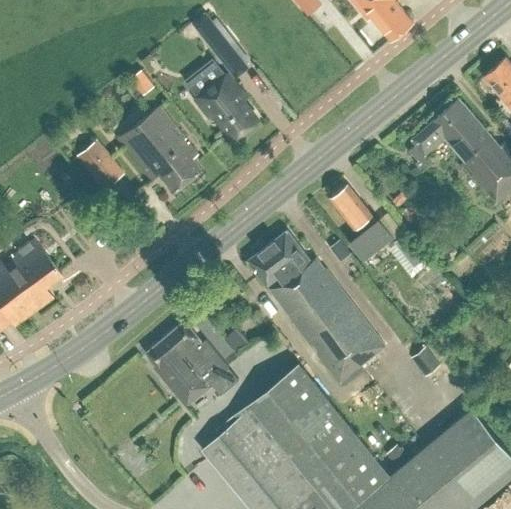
[(350,0),(367,21),(371,17),(390,41),(412,22),(393,0),(350,0)]
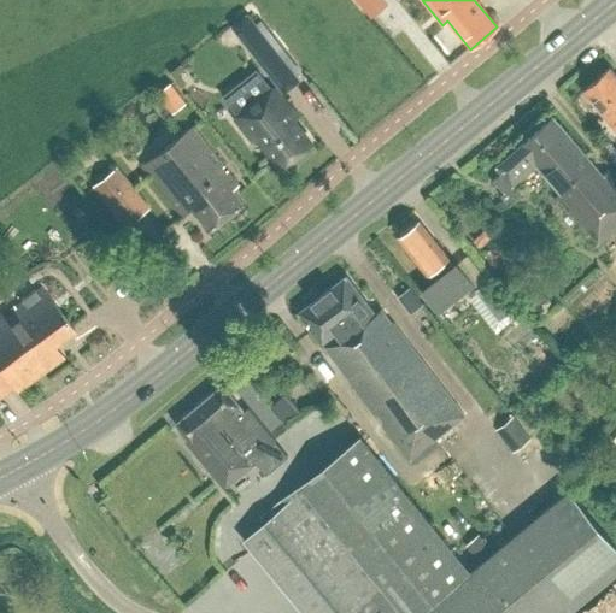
[(247,18),(232,30),(283,94),(298,82),(247,18)]
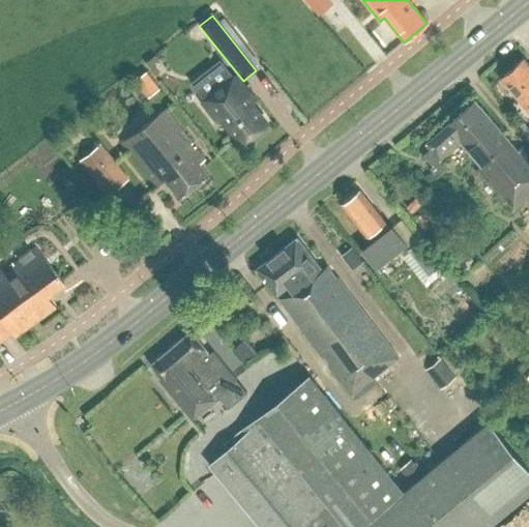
[(519,103),(516,106),(526,117),(528,119),(528,65),(523,59),(499,80),(519,103)]
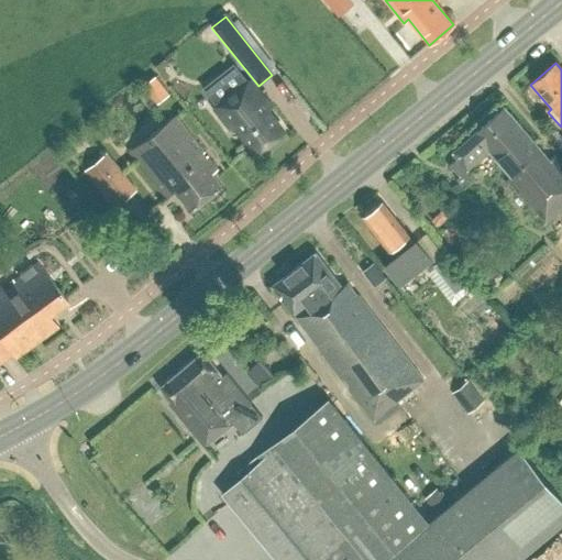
[(142,87),(156,105),(168,95),(154,77),(142,87)]
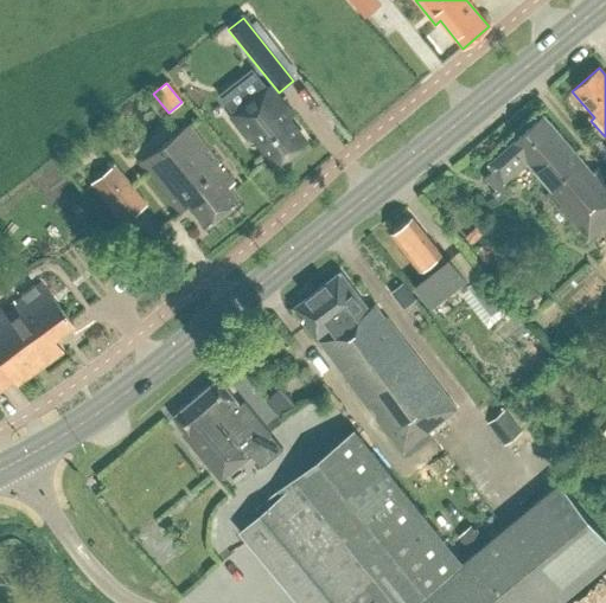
[(308,145),(289,121),(293,119),(270,90),(233,120),(250,141),(254,139),(278,168),(308,145)]
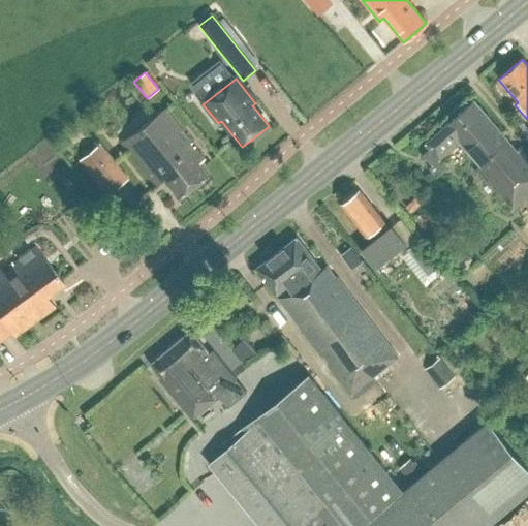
[(511,211),(527,196),(527,154),(522,148),(517,151),(474,102),(446,126),(458,141),(479,165),(475,169),(511,211)]
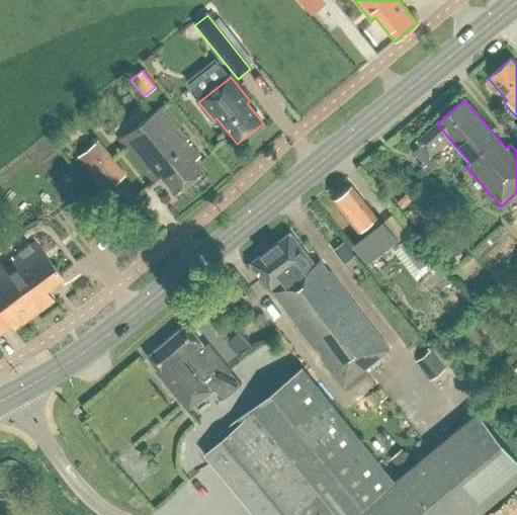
[(201,158),(166,113),(156,121),(152,115),(119,141),(155,186),(163,180),(176,196),(203,175),(195,164),(201,158)]
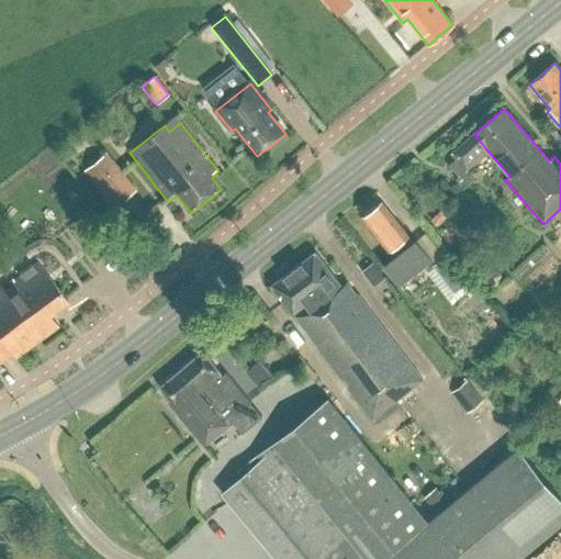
[(456,176),(486,149),(474,134),(451,154),(456,160),(448,167),(456,176)]
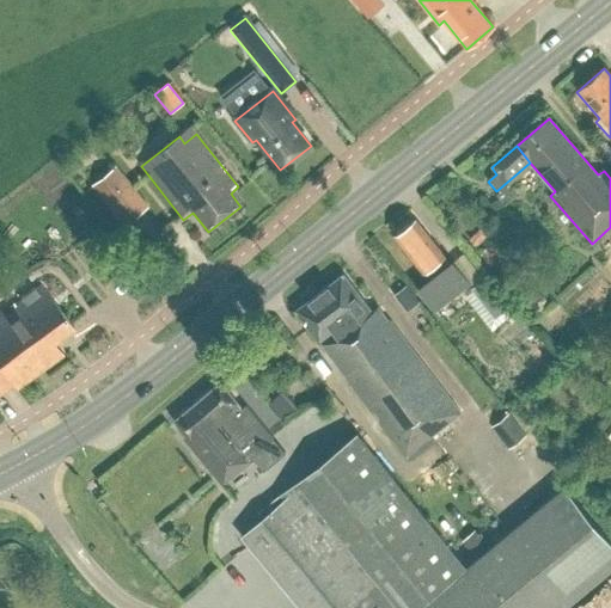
[(87,190),(120,229),(123,226),(146,208),(114,169),(91,186),(87,190)]
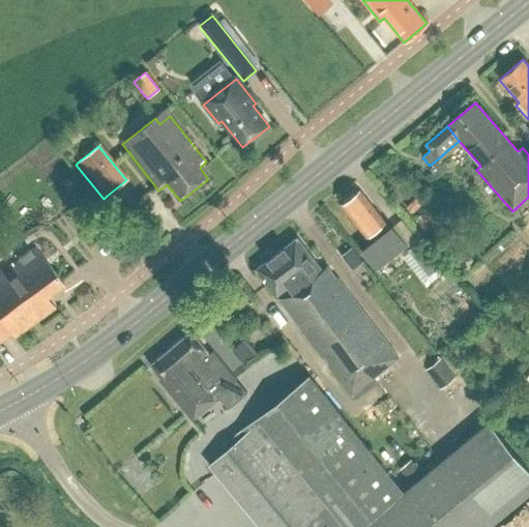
[(341,205),(364,236),(383,222),(359,191),(341,205)]
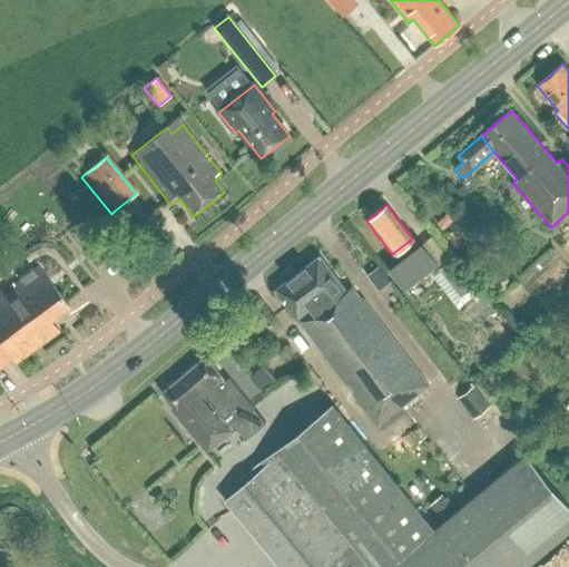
[(0,272),(9,266),(1,256),(0,257),(0,272)]
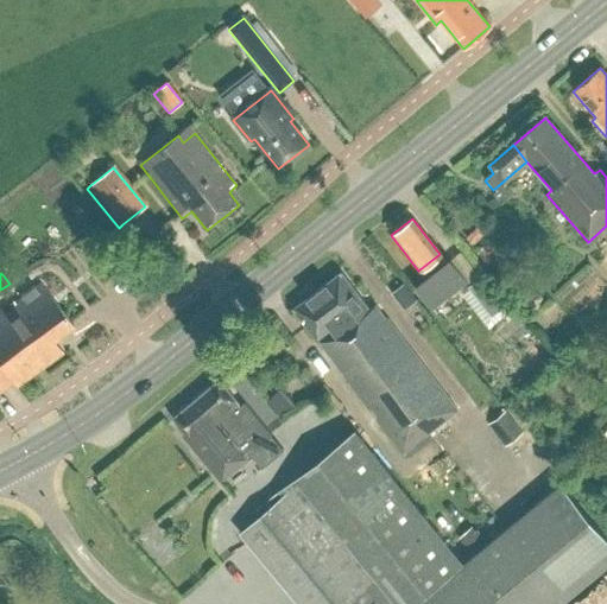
[(341,275),(320,292),(430,434),(460,411),(379,306),(370,312),(341,275)]
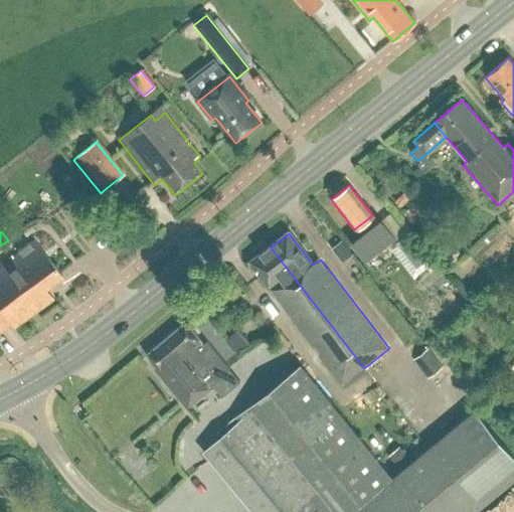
[(395,243),(415,269),(426,260),(406,234),(395,243)]
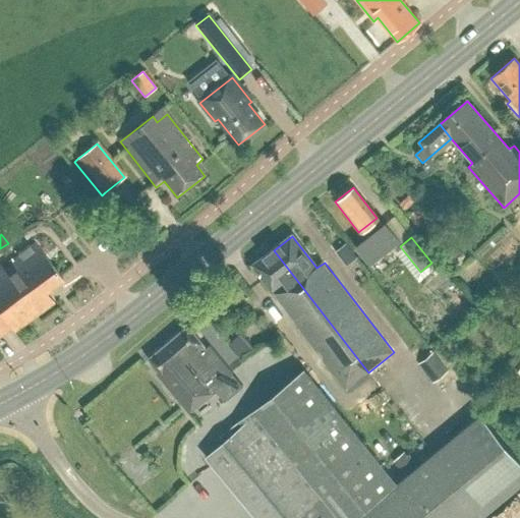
[(37,244),(0,271),(0,317),(8,329),(9,329),(12,333),(52,304),(51,302),(45,307),(38,296),(44,292),(54,285),(61,279),(61,278),(37,244)]
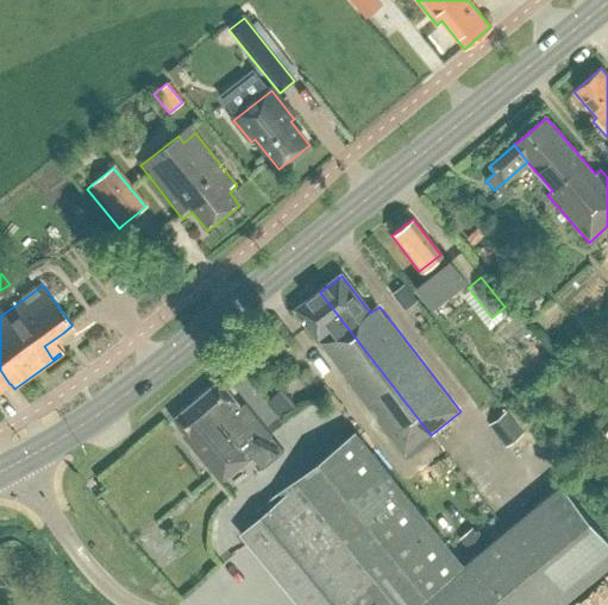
[(402,285),(392,295),(405,310),(415,302),(402,285)]
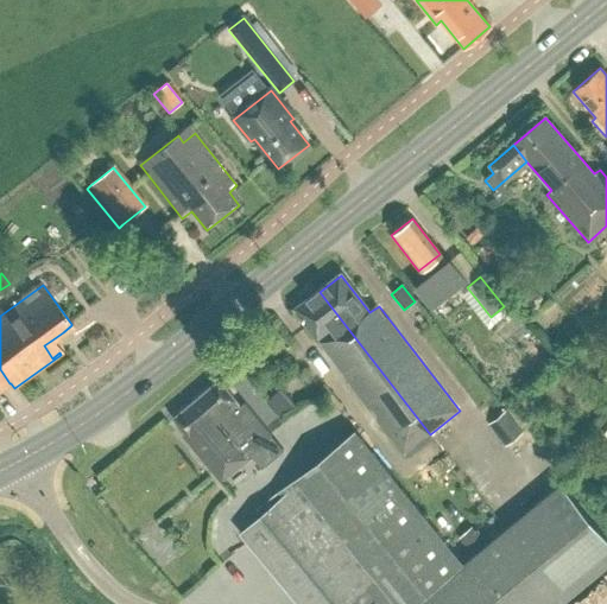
[(405,453),(430,434),(320,292),(295,312),(317,342),(320,341),(336,362),(334,363),(405,453)]
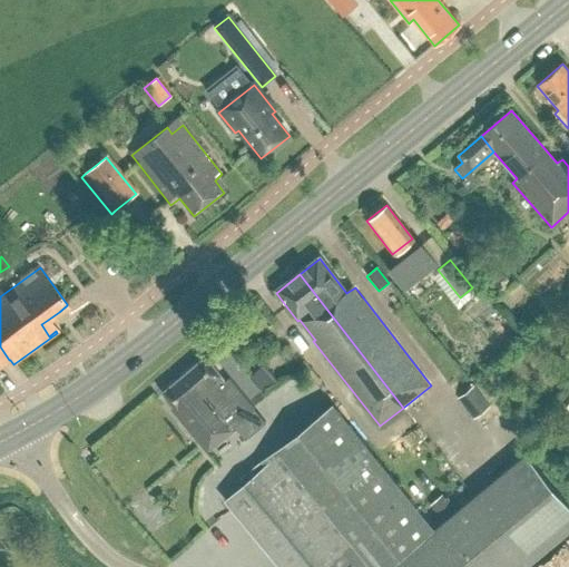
[(0,365),(9,360),(0,346),(0,365)]
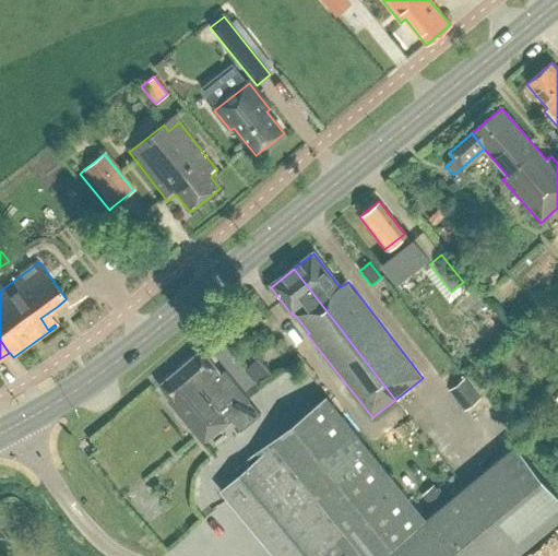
[(228,418),(249,401),(235,383),(234,386),(224,374),(204,350),(163,385),(173,398),(168,401),(204,445),(232,422),(228,418)]
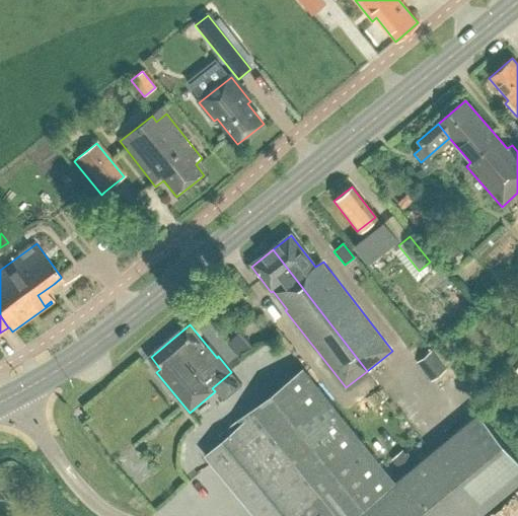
[(416,363),(430,382),(445,370),(431,352),(416,363)]
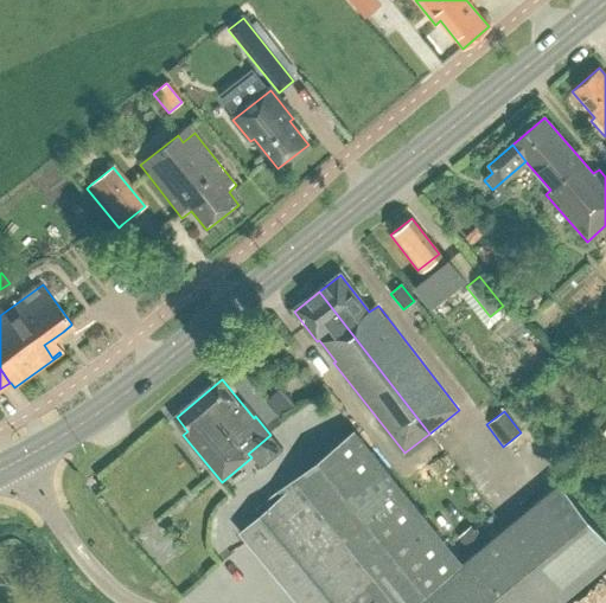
[(238,531),(299,602),(542,602),(605,551),(605,541),(560,486),(464,564),(353,430),(269,496),(274,502),(260,514),(238,531)]
